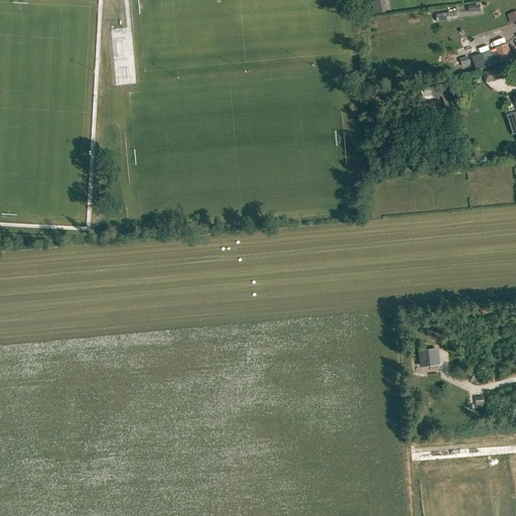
[(158,4),(150,4),(151,26),(160,25),(158,4)]
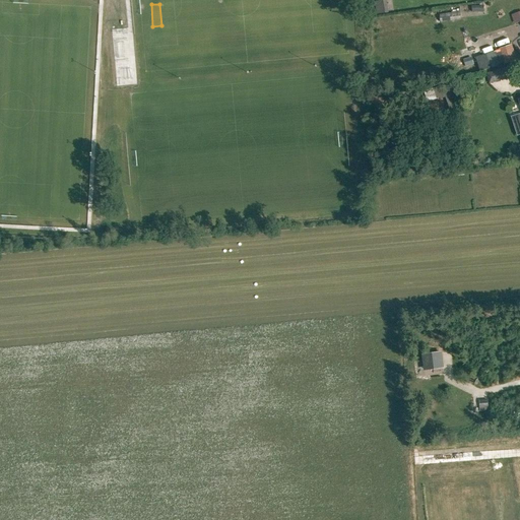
[(438,13),(439,22),(460,20),(459,11),(438,13)]
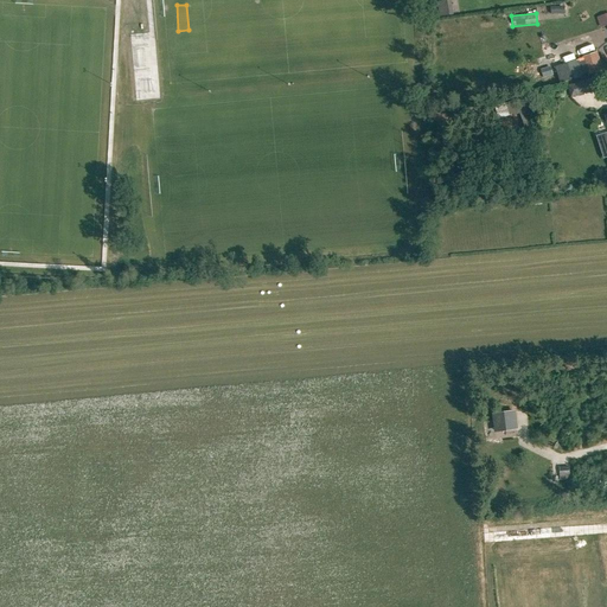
[(576,58),(580,72),(601,66),(596,49),(582,53),(583,56),(576,58)]
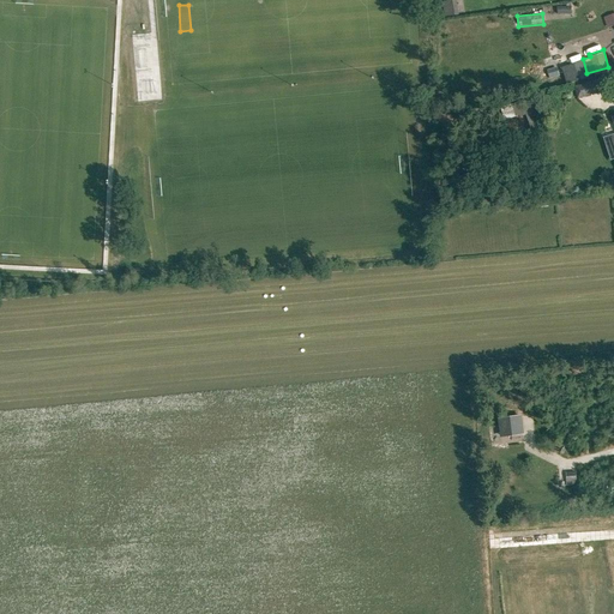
[(558,67),(548,70),(551,79),(561,77),(558,67)]
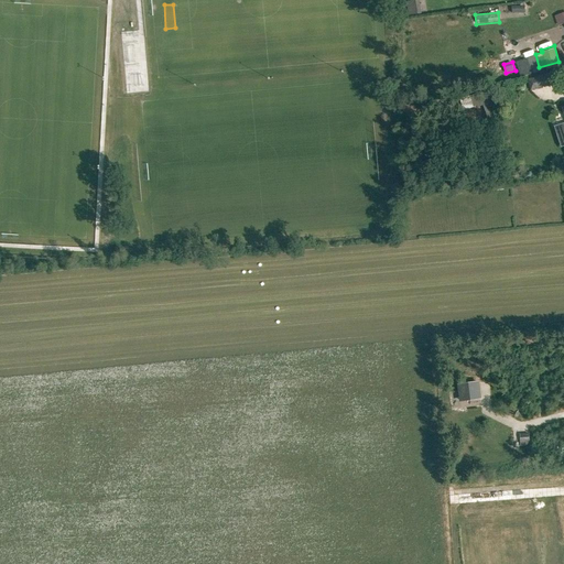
[(549,73),(527,78),(530,90),(551,84),(549,73)]
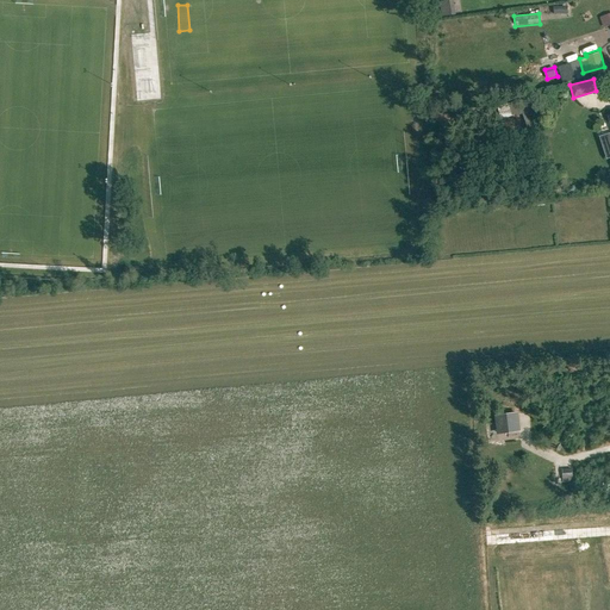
[(496,416),(497,425),(517,422),(516,414),(496,416)]
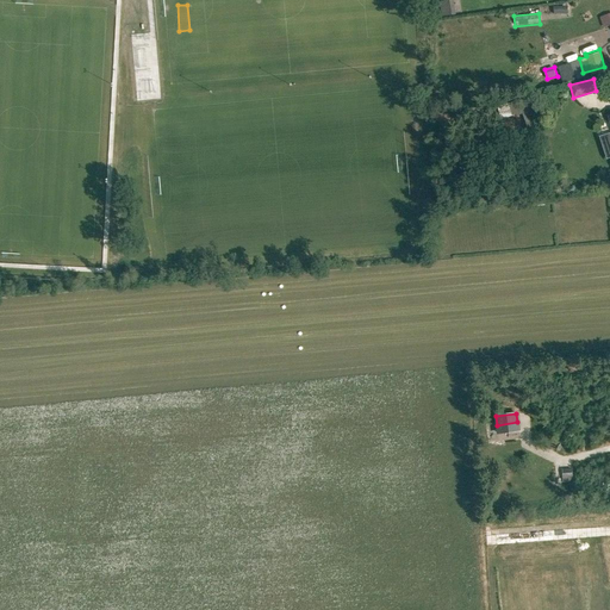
All buildings are outlined.
